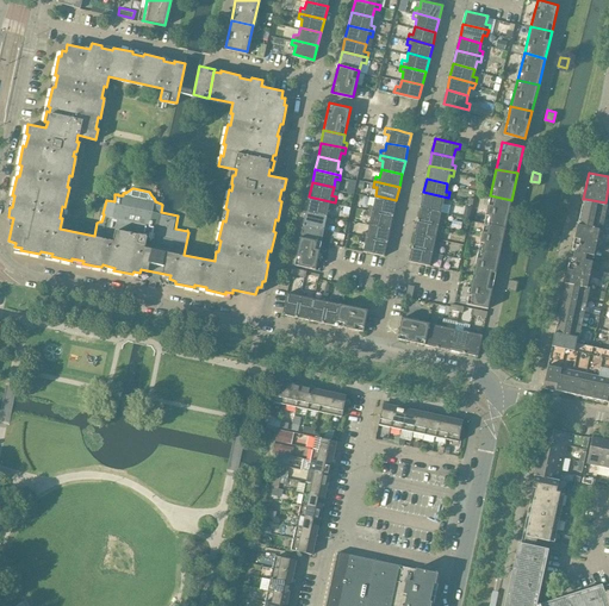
[(448,198),(423,192),(421,206),(442,210),(443,201),(448,202),(448,198)]
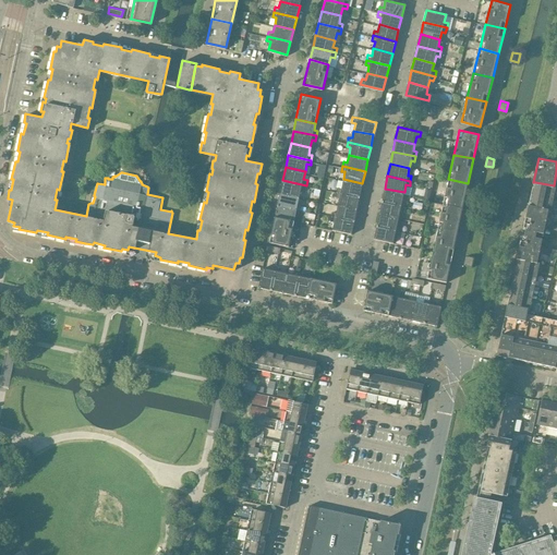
[(362,183),(343,179),(341,186),(338,186),(337,191),(360,196),(362,183)]
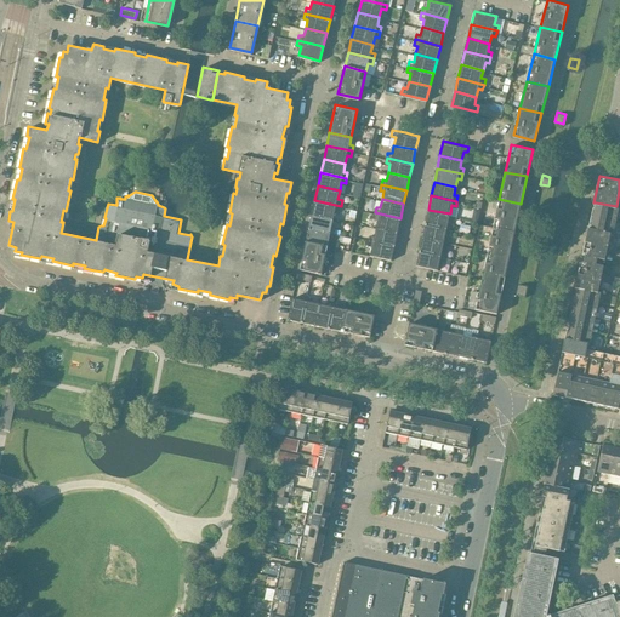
[(499,199),(494,226),(515,230),(521,204),(499,199)]
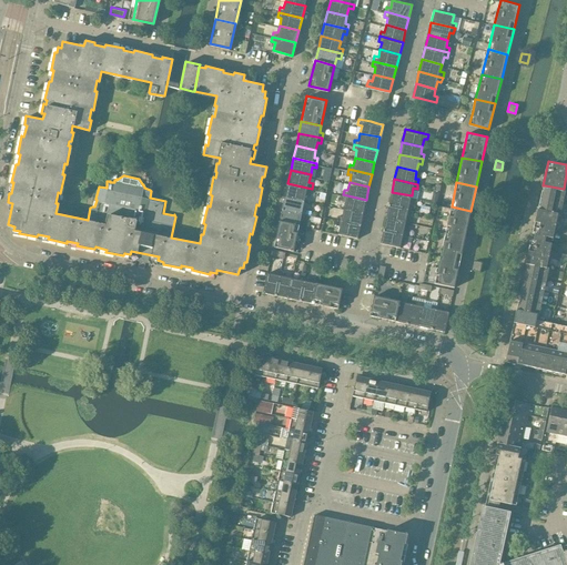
[(312,189),(287,183),(285,195),(305,200),(306,192),(311,193),(312,189)]
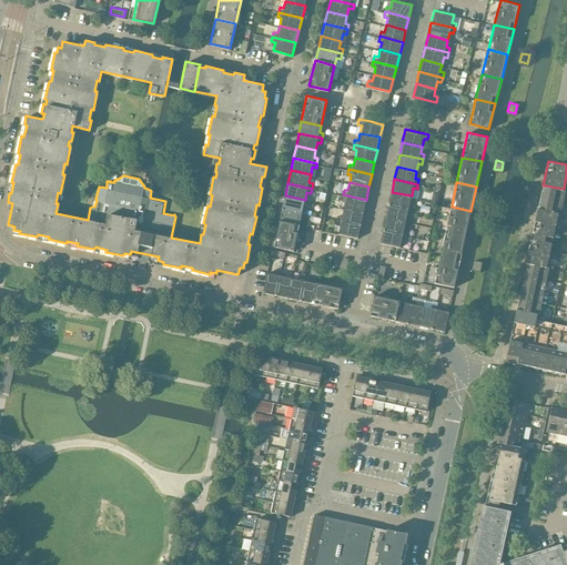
[(545,185),(545,189),(543,189),(540,197),(564,201),(566,189),(564,189),(545,185)]
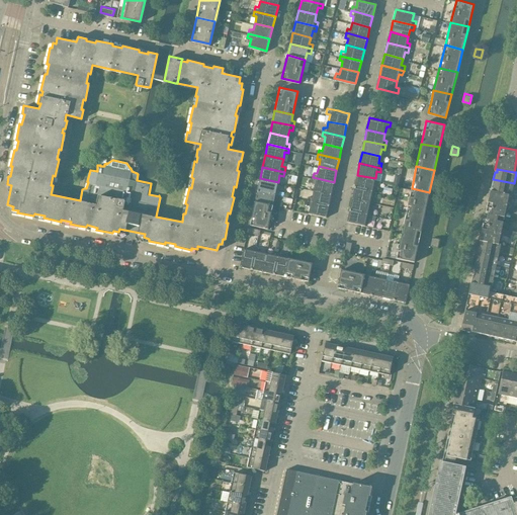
[(373,185),(375,178),(357,175),(354,186),(376,190),(377,186),(373,185)]
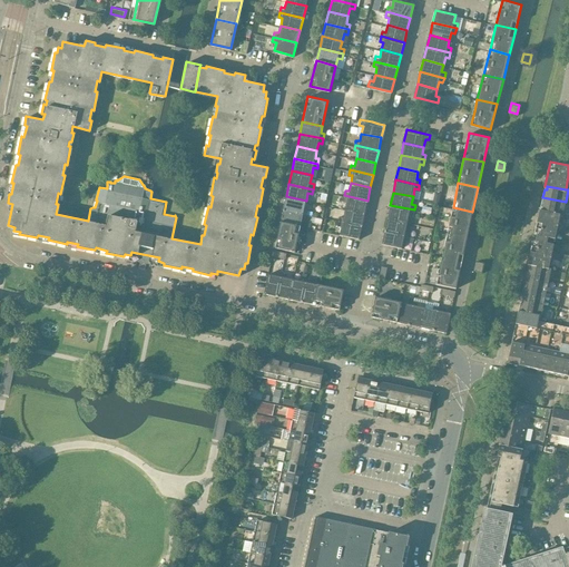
[(368,201),(344,195),(343,199),(346,201),(345,208),(365,213),(368,201)]
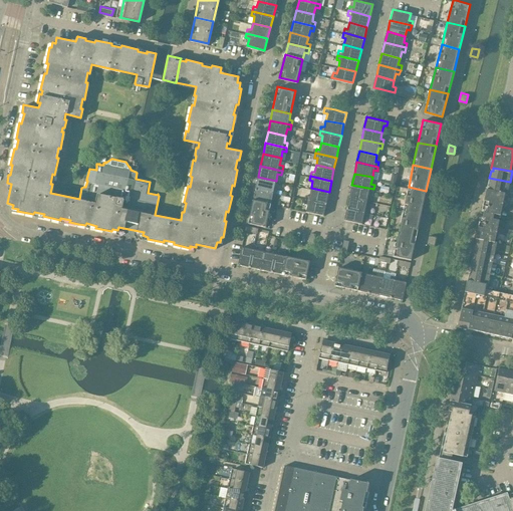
[(276,181),(258,177),(256,188),(277,193),(278,188),(274,188),(276,181)]
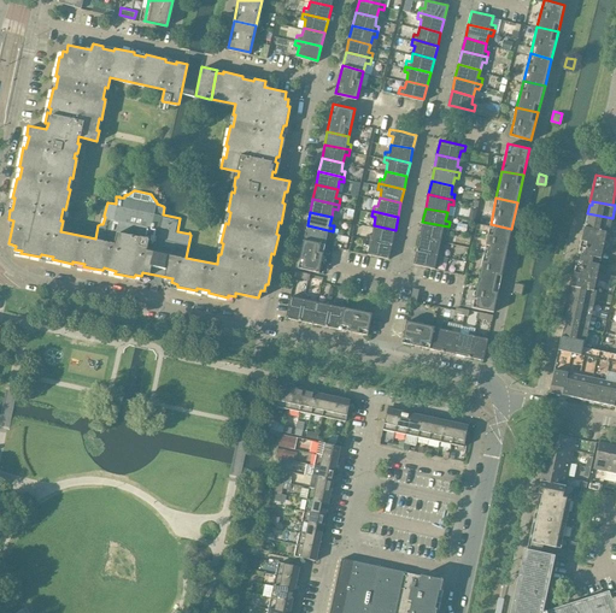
[(612,218),(587,213),(586,222),(587,223),(587,225),(587,227),(606,231),(609,233),(612,218)]
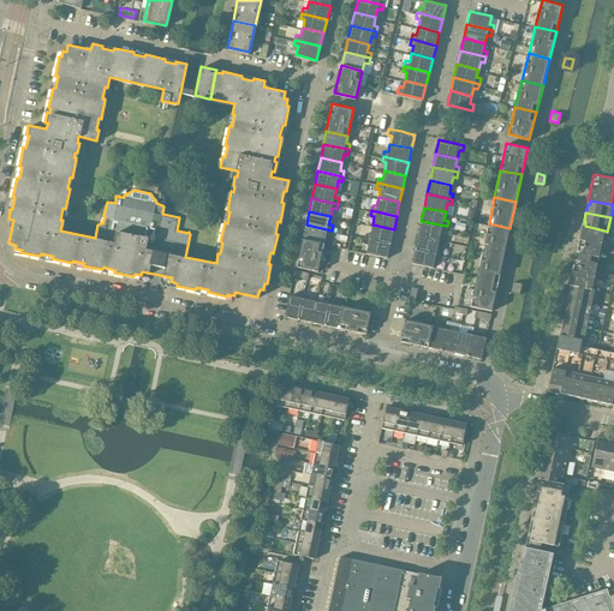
[(447,226),(421,221),(418,234),(440,239),(441,231),(446,232),(447,226)]
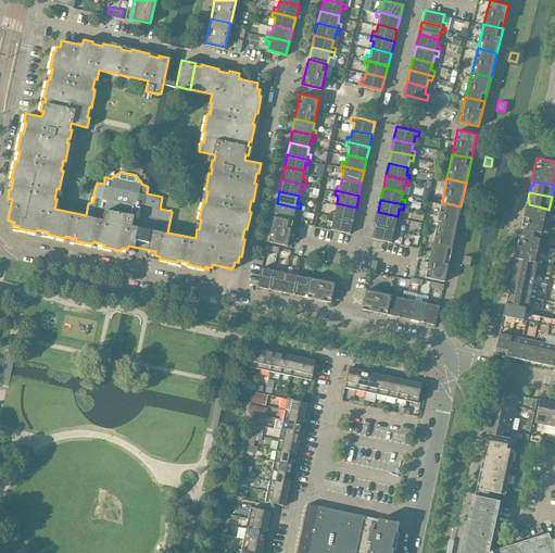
[(442,202),(437,227),(455,230),(461,206),(442,202)]
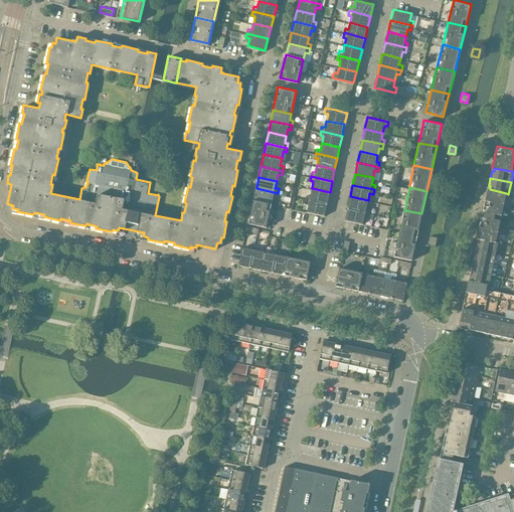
[(278,193),(257,188),(253,199),(272,203),(273,196),(277,197),(278,193)]
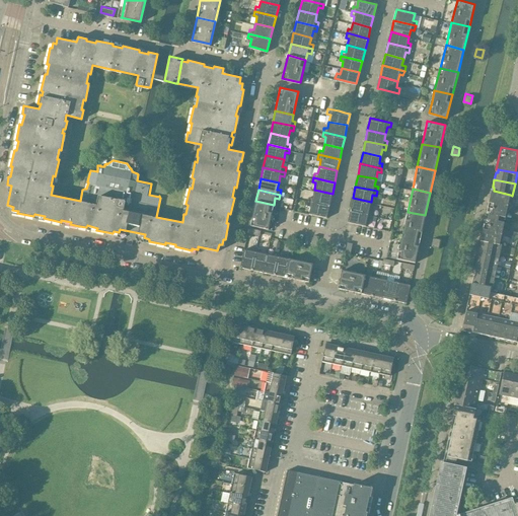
[(333,194),(314,190),(312,197),(309,196),(308,200),(329,205),(333,194)]
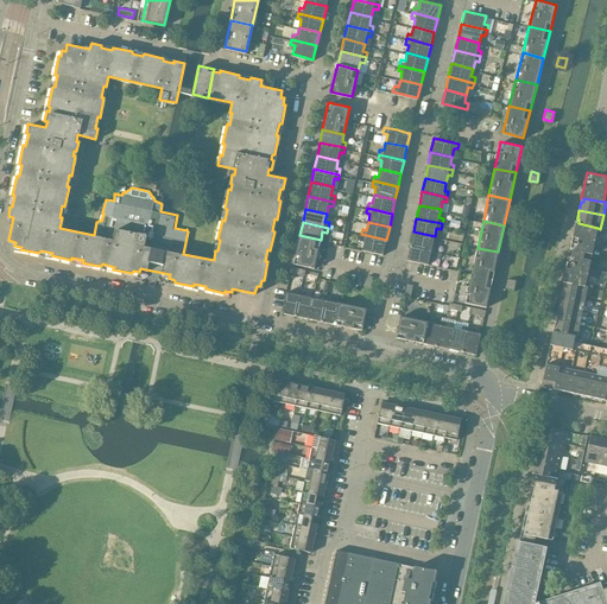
[(598,228),(579,223),(579,222),(576,222),(570,248),(573,249),(571,255),(569,254),(563,280),(566,281),(566,280),(586,285),(586,284),(592,259),(583,258),(585,252),(593,253),(598,228)]
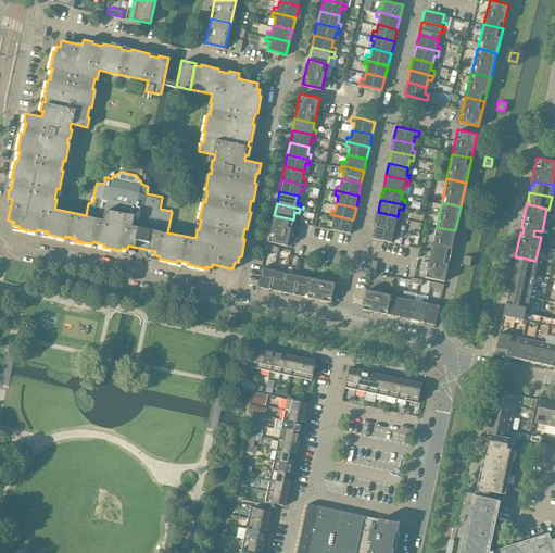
[(482,206),(475,205),(472,213),(480,215),(482,206)]
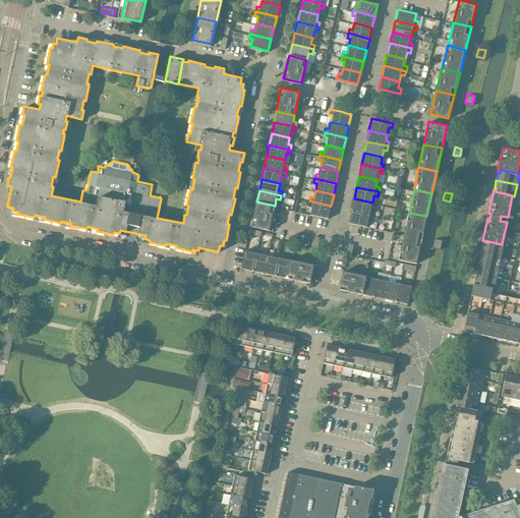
[(370,210),(372,203),(354,198),(352,210),(373,215),(374,210),(370,210)]
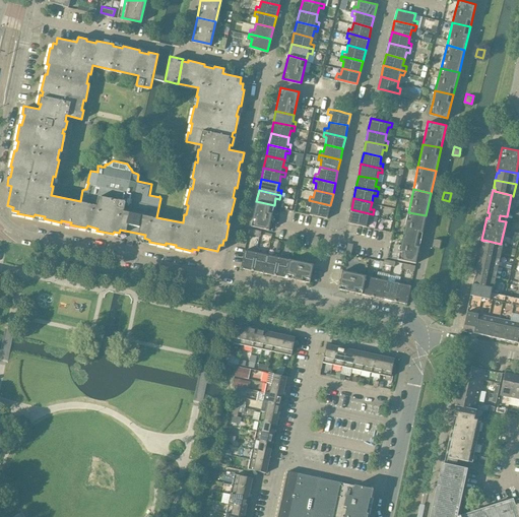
[(330,205),(309,200),(308,204),(312,205),(310,213),(328,216),(330,205)]
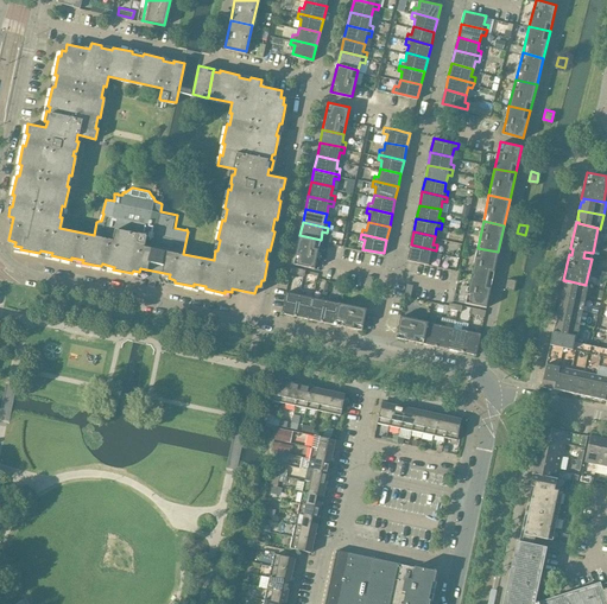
[(299,235),(293,262),(315,267),(321,240),(299,235)]
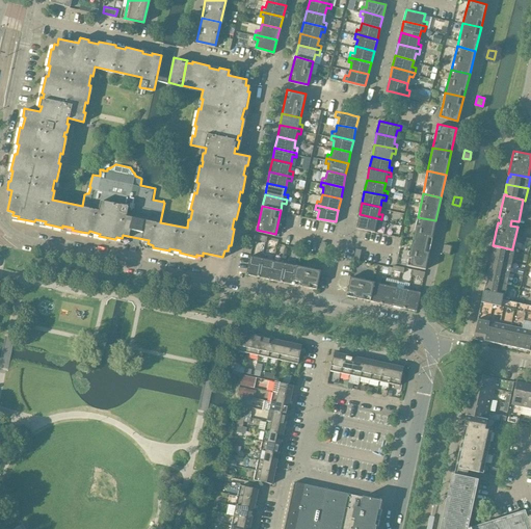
[(380,223),(381,219),(360,214),(356,227),(375,231),(376,222),(380,223)]
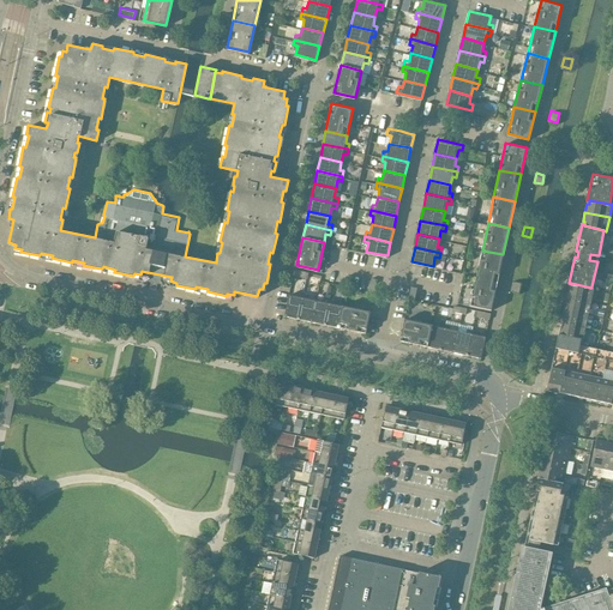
[(482,251),(476,277),(498,282),(503,254),(482,251)]
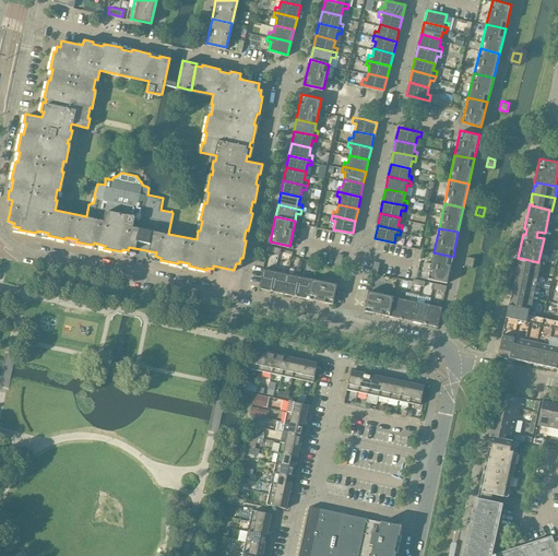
[(434,252),(428,278),(448,282),(453,257),(434,252)]
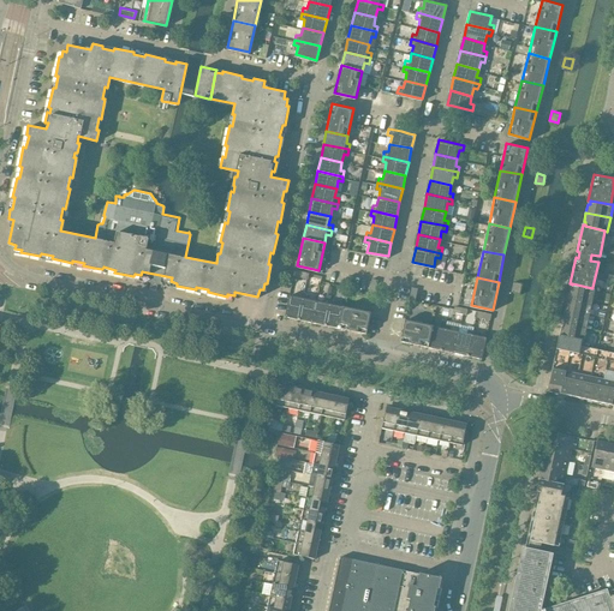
[(522,282),(513,280),(512,289),(520,292),(520,287),(522,285),(522,282)]
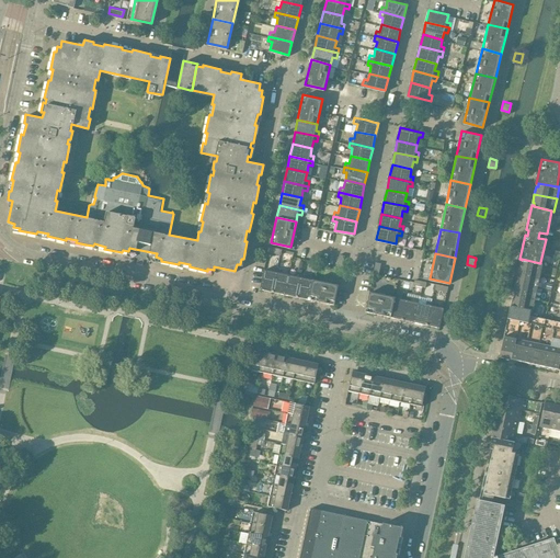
[(522,259),(522,260),(520,271),(540,275),(543,263),(540,262),(540,263),(522,259)]
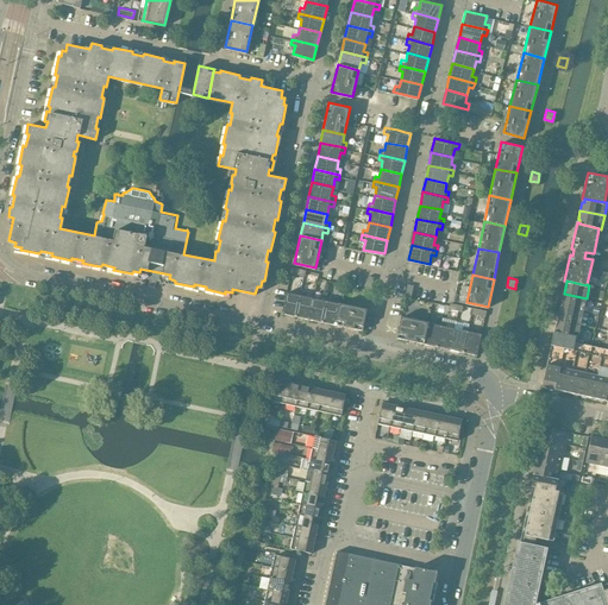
[(295,292),(287,291),(282,312),(296,315),(301,290),(296,289),(295,292)]
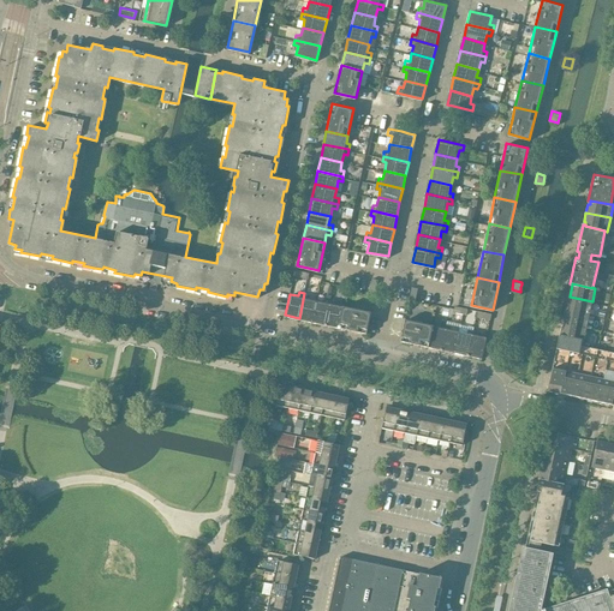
[(310,294),(304,293),(299,318),(313,321),(317,299),(309,298),(310,294)]
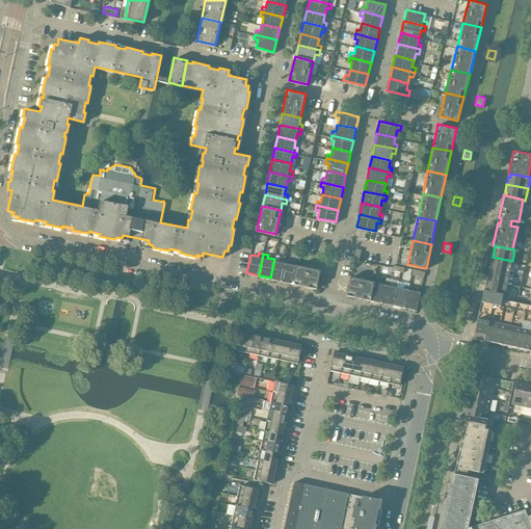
[(282,281),(287,258),(282,257),(282,261),(274,259),(270,278),(282,281)]
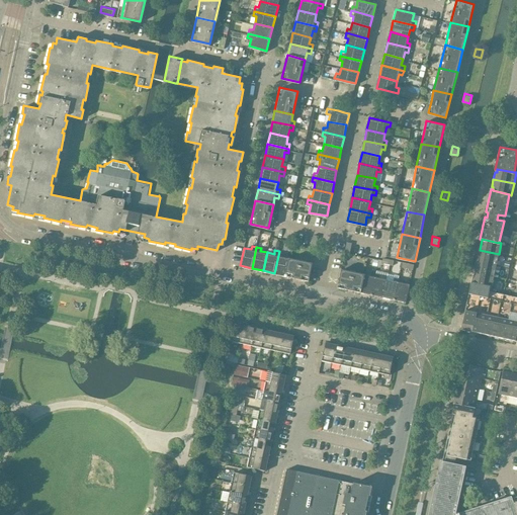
[(480,250),(479,253),(478,253),(476,260),(497,264),(499,254),(480,250)]
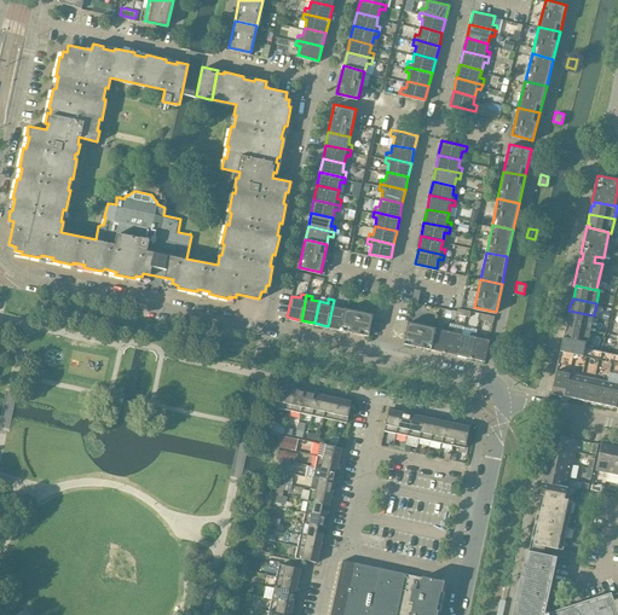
[(341,329),(346,307),(338,306),(339,301),(334,300),(328,326),(341,329)]
